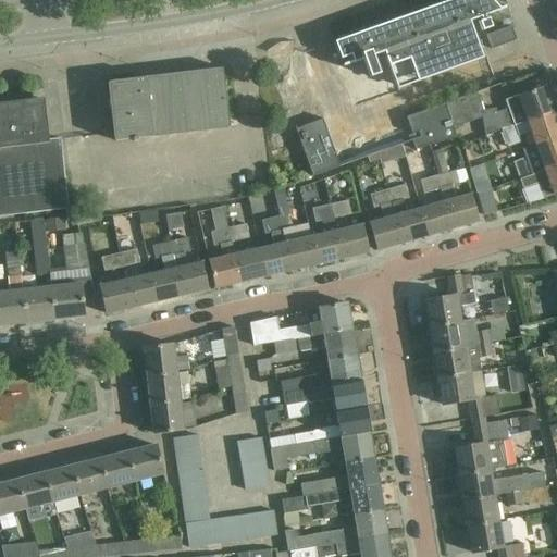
[(485,15),(495,12),(505,9),(505,7),(499,8),(491,0),(468,0),(462,2),(461,0),(448,0),(334,40),(344,67),(364,60),(370,77),(381,74),(374,57),(385,52),(396,85),(461,60),(481,53),(469,22),(481,17),(482,21),(479,22),(482,32),(492,27),(489,19),(486,20),(485,15)]
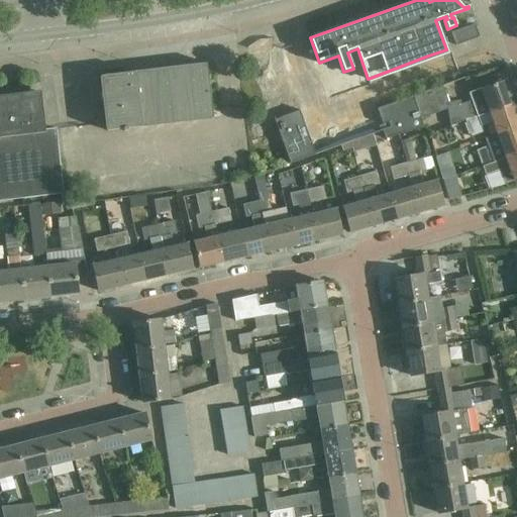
[(479,36),(476,28),(474,24),(450,32),(455,45),(479,36)]
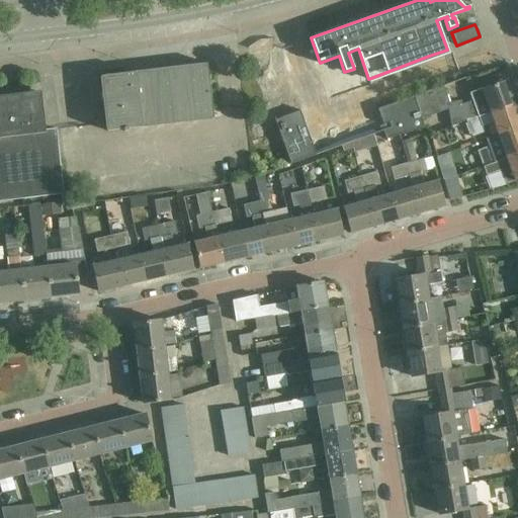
[(278,50),(253,59),(259,78),(275,121),(284,146),(310,137),(284,69),(278,52),(278,50)]
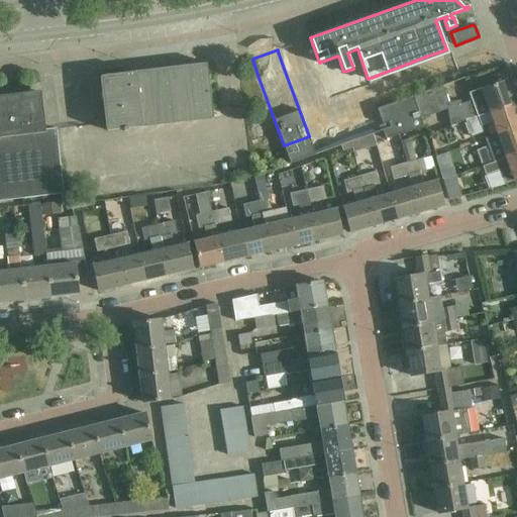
[(101,76),(103,96),(108,131),(214,118),(207,63),(164,68),(101,76)]
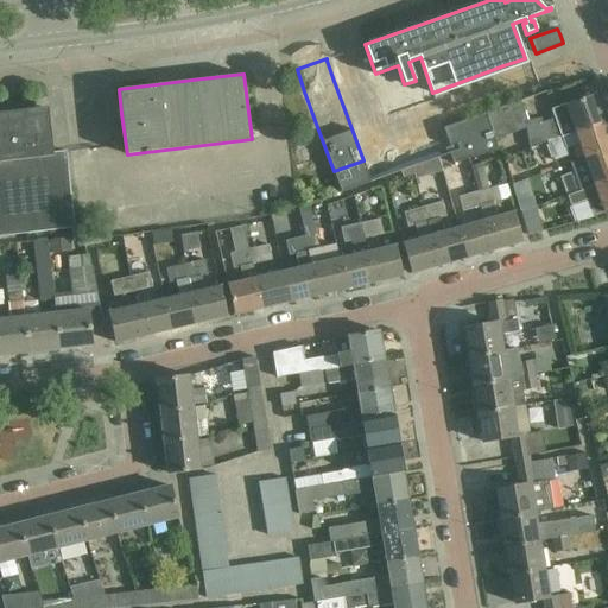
[(524,113),(491,126),(495,140),(526,130),(533,149),(548,144),(575,133),(605,122),(594,94),(551,111),(553,120),(543,124),(540,119),(529,124),(524,113)]
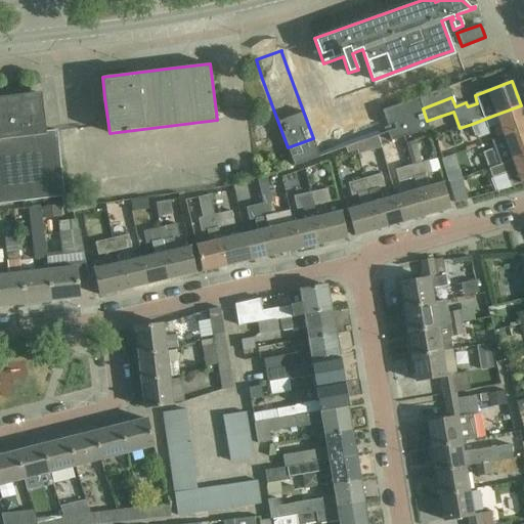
[(64,195),(63,186),(56,130),(44,132),(39,94),(15,96),(29,201),(64,195)]
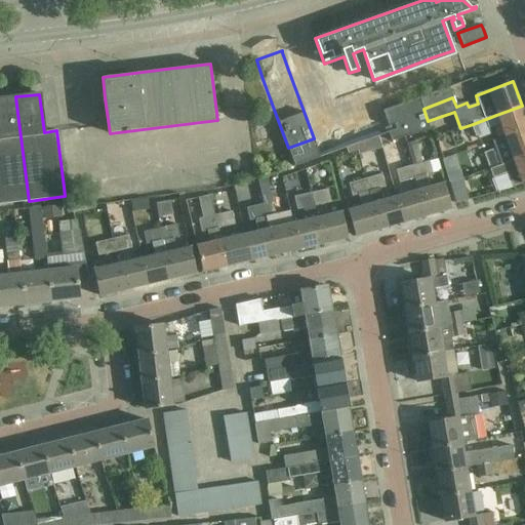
[(0,98),(0,157),(6,204),(29,201),(15,96),(0,98)]
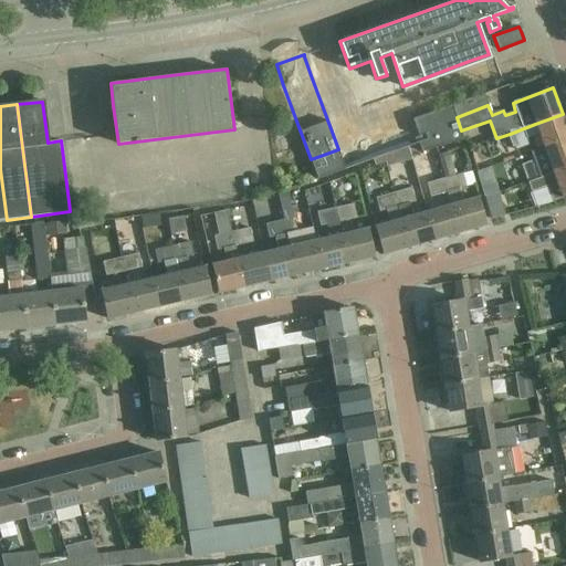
[(452,105),(413,119),(419,136),(425,134),(427,139),(418,142),(422,153),(463,139),(452,105)]
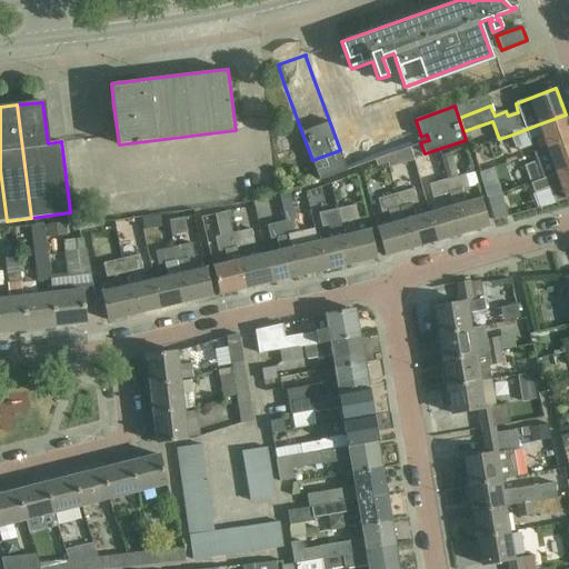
[(538,125),(512,135),(519,151),(532,147),(530,140),(542,136),(547,149),(568,140),(568,123),(566,115),(538,125)]
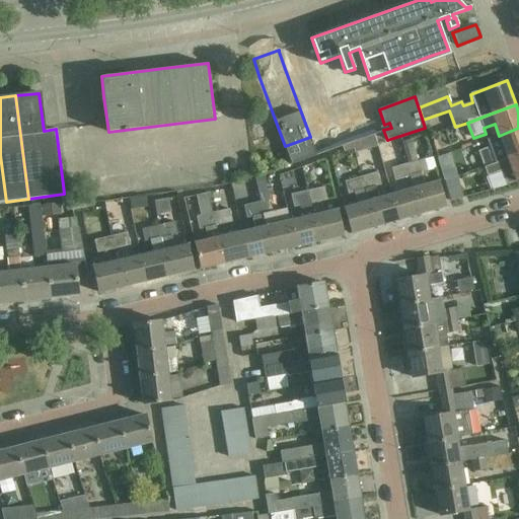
[(491,147),(476,152),(483,167),(507,159),(518,154),(518,128),(499,136),(488,140),(491,147)]
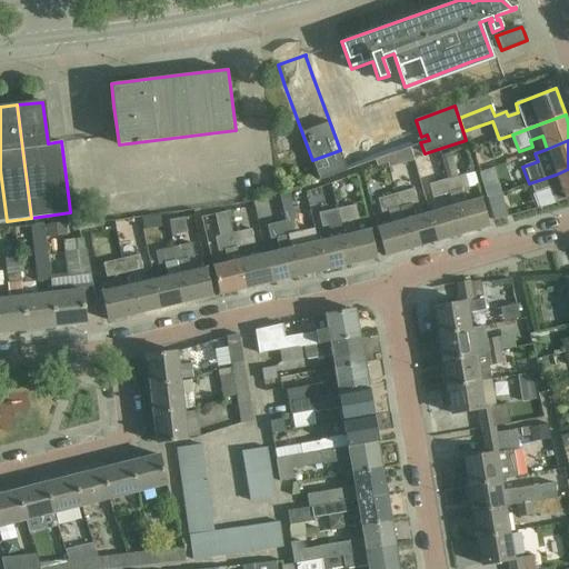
[(455,208),(462,235),(488,228),(481,201),(467,205),(462,190),(470,188),(466,175),(458,177),(451,153),(441,157),(448,180),(451,195),(455,208)]
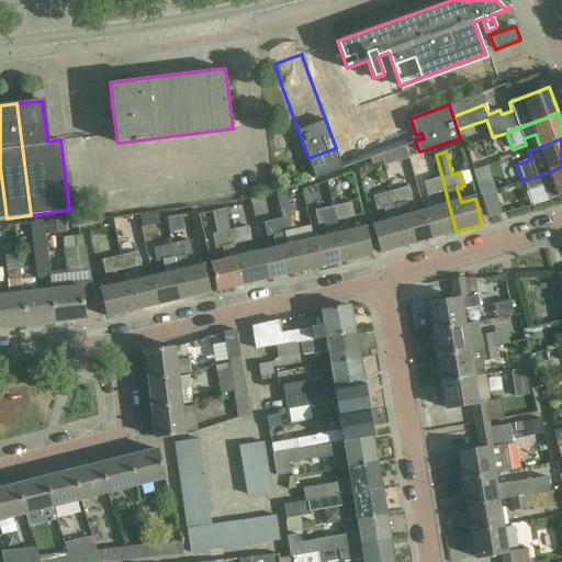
[(561,167),(549,172),(523,181),(526,192),(543,186),(549,200),(558,198),(561,195),(561,167)]
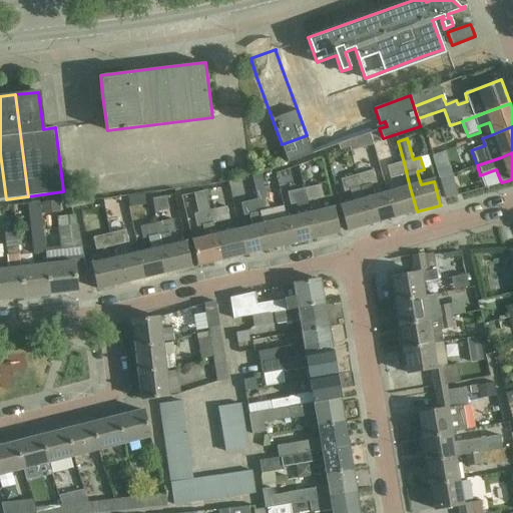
[(394,164),(388,166),(391,179),(397,178),(407,175),(404,162),(394,164)]
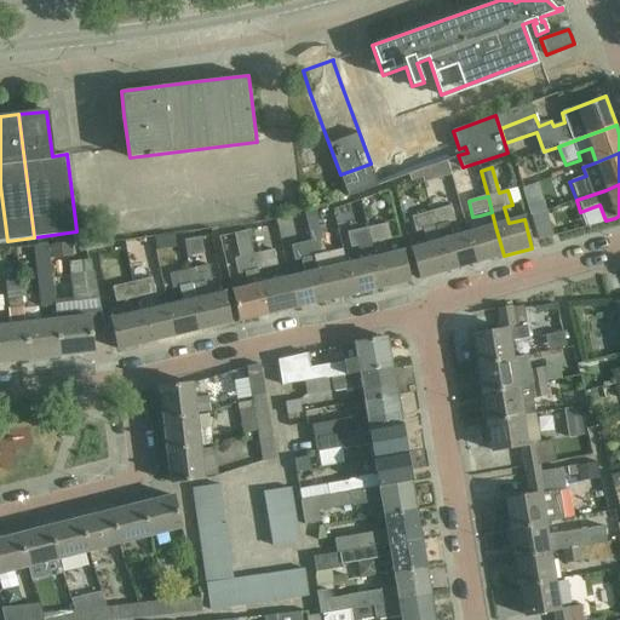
[(543,200),(528,204),(532,217),(546,211),(543,200)]
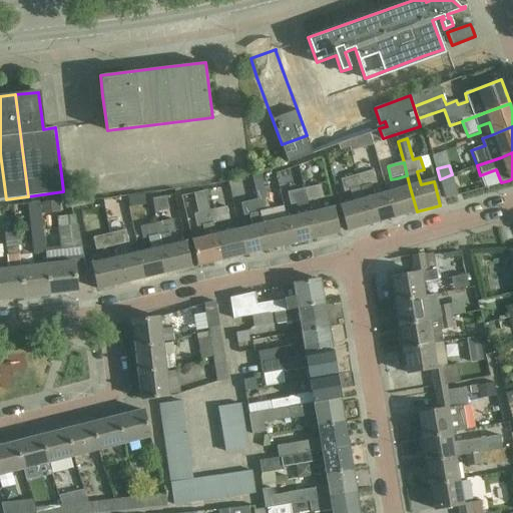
[(373,171),(357,175),(371,224),(394,218),(387,193),(375,197),(371,185),(377,183),(373,171)]
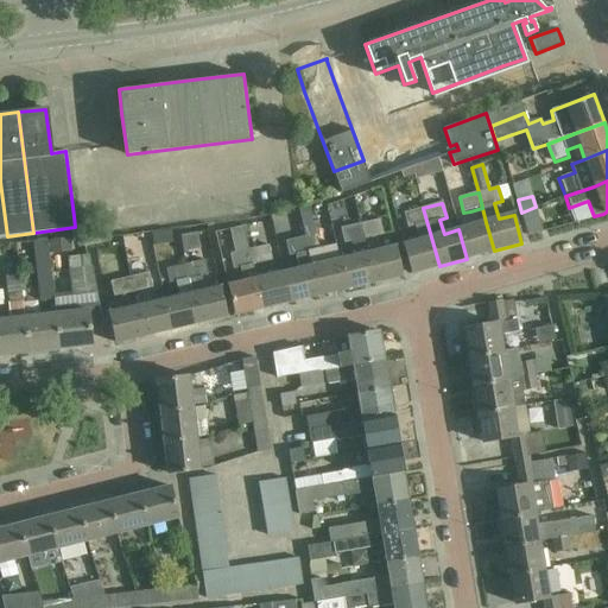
[(310,204),(298,208),(305,236),(318,296),(346,289),(340,260),(336,245),(328,246),(324,232),(316,234),(310,204)]
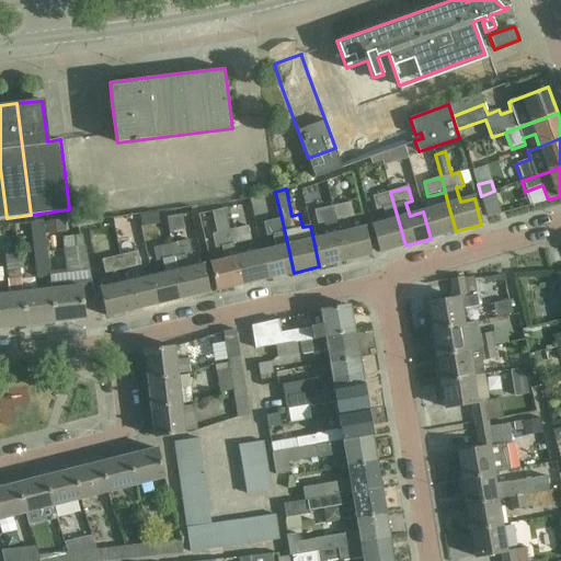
[(494,191),(481,196),(484,210),(499,207),(494,191)]
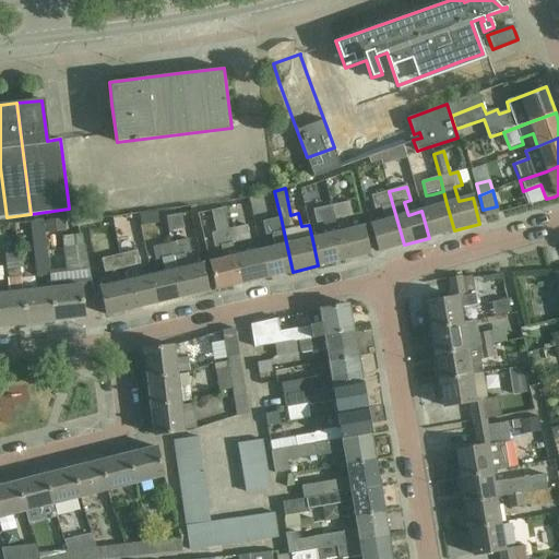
[(370,225),(372,230),(378,252),(404,245),(389,191),(371,197),(376,210),(381,209),(384,222),(370,225)]
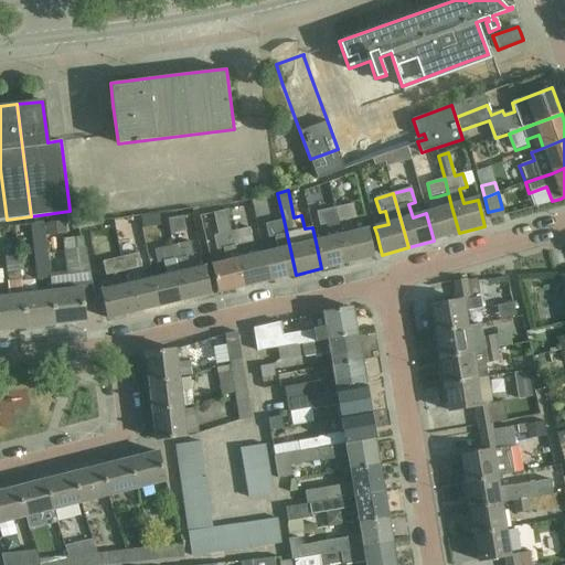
[(334,209),(339,222),(356,219),(353,204),(334,209)]
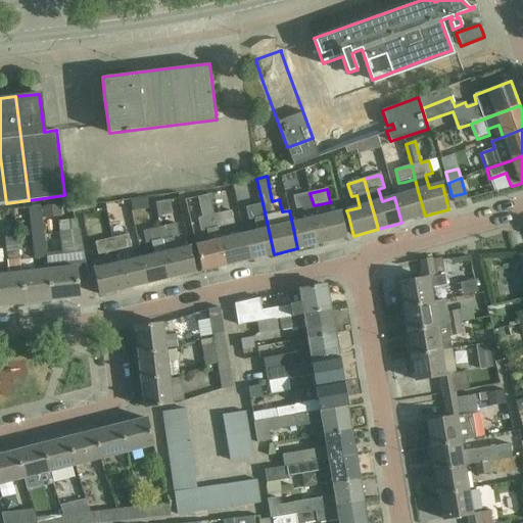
[(425,216),(418,191),(394,197),(401,223),(425,216)]
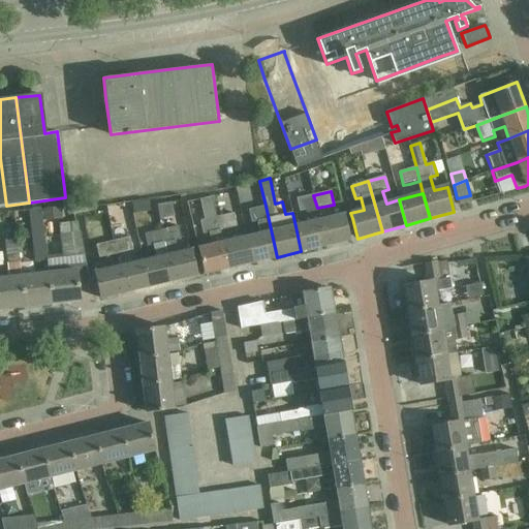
[(301,251),(327,246),(320,220),(317,208),(313,195),(297,198),(300,212),(306,211),(309,223),(296,226),(301,251)]
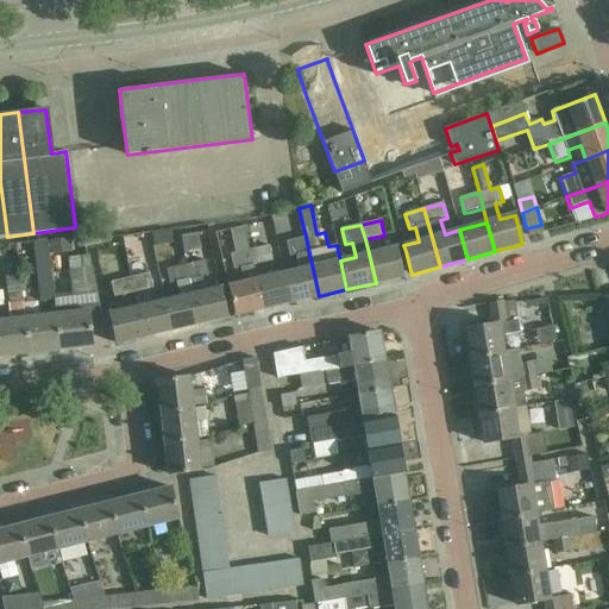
[(230,230),(236,255),(231,256),(233,270),(242,268),(245,282),(226,287),(233,315),(263,309),(256,280),(252,265),(250,251),(244,227),(230,230)]
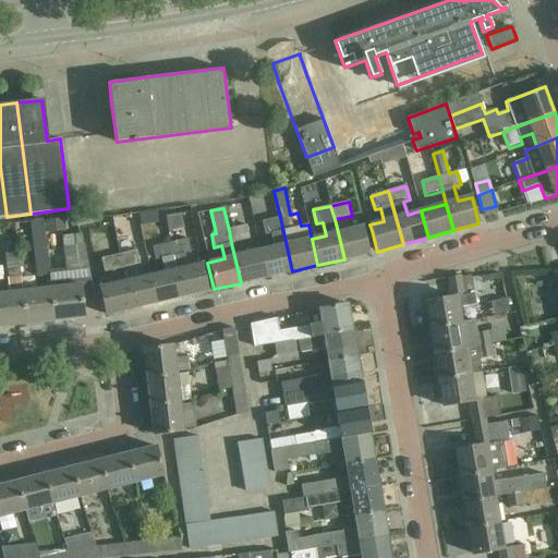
[(160,223),(158,210),(138,214),(141,227),(160,223)]
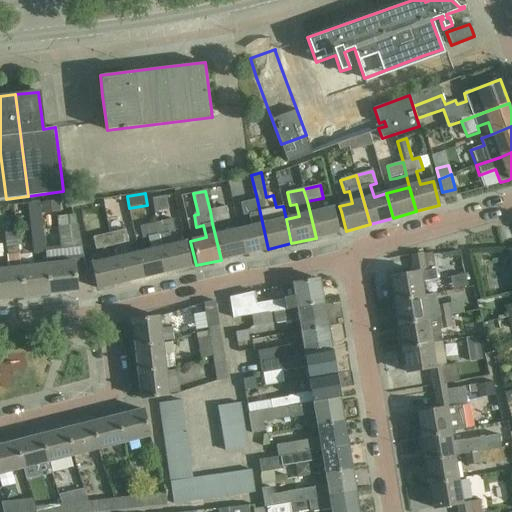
[(250,215),(252,227),(239,230),(244,254),(268,249),(257,199),(241,203),(244,216),(250,215)]
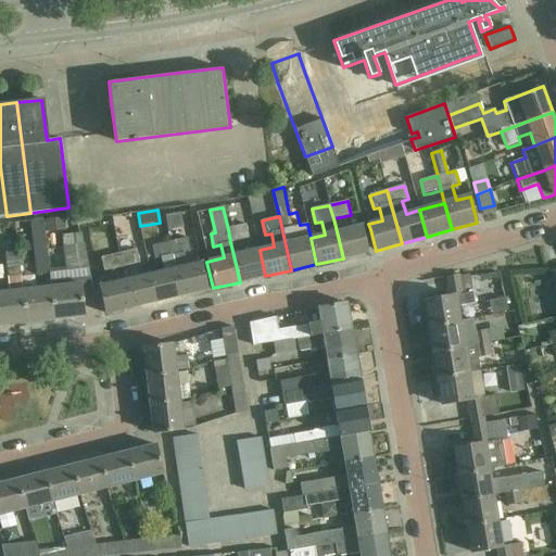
[(63,217),(45,219),(46,231),(64,229),(63,217)]
